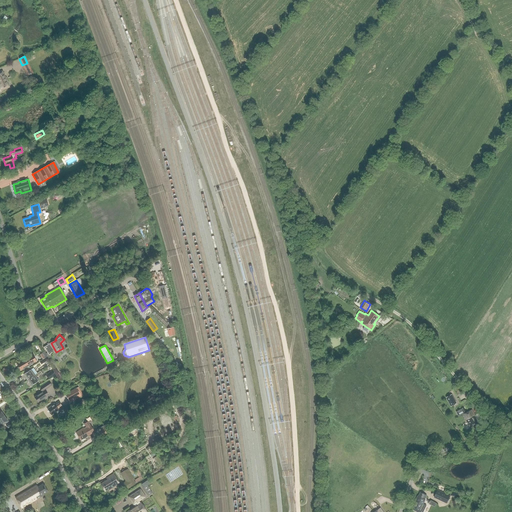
[(32,354),(25,359),(29,366),(36,361),(32,354)]
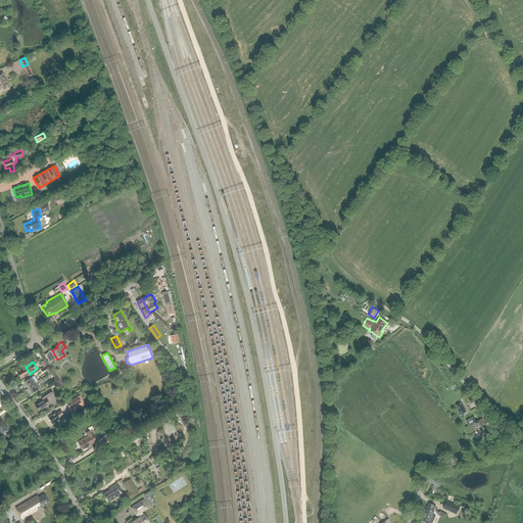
[(21,378),(30,374),(26,367),(17,372),(19,375),(18,376),(20,379),(21,378)]
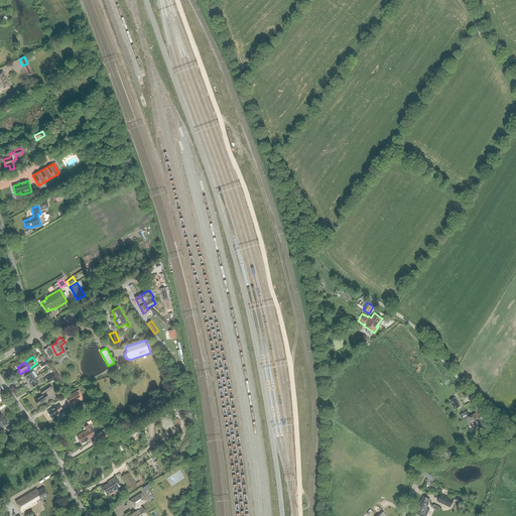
[(24,378),(27,383),(37,376),(33,371),(24,378)]
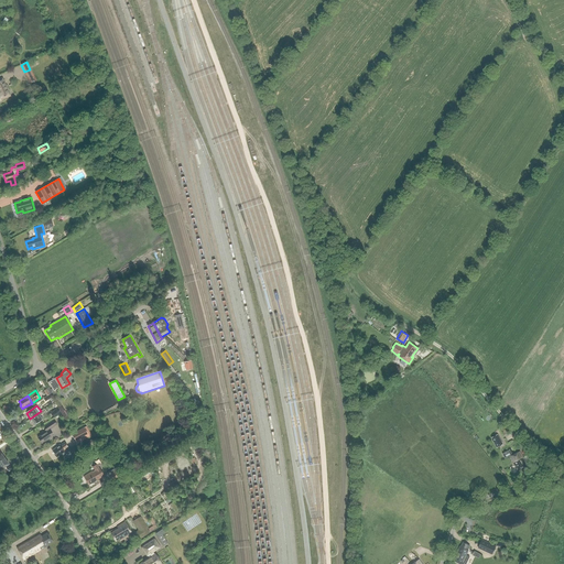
[(54,418),(60,413),(61,413),(57,408),(51,412),(53,415),(54,418)]
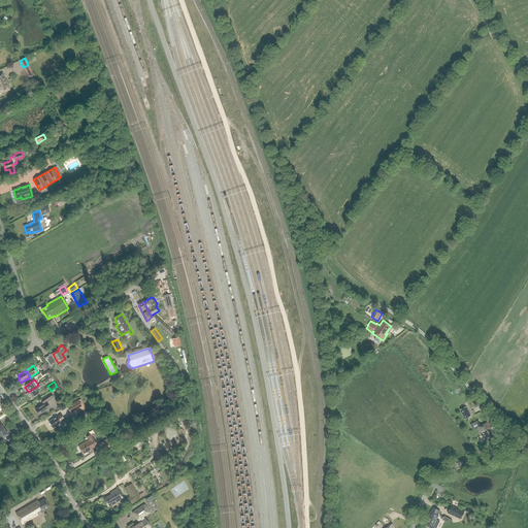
[(41,383),(38,385),(28,392),(32,397),(39,392),(37,389),(43,385),(41,383)]
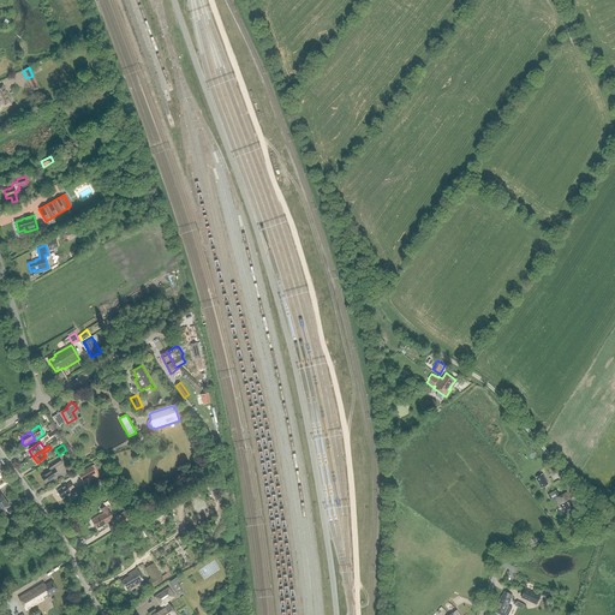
[(41,477),(46,484),(58,476),(54,470),(61,464),(58,459),(46,467),(48,471),(47,472),(47,473),(41,477)]
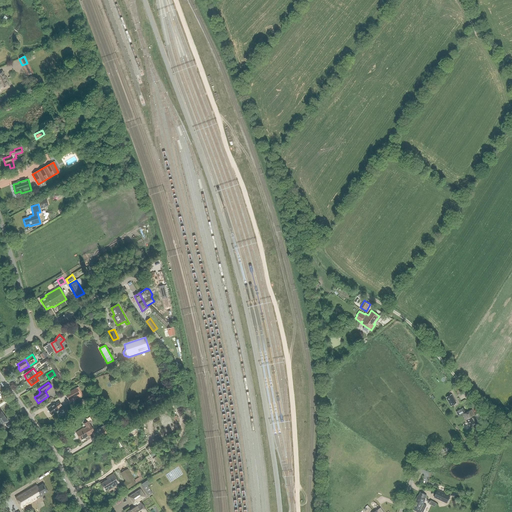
[(78,387),(65,394),(69,403),(83,395),(78,387)]
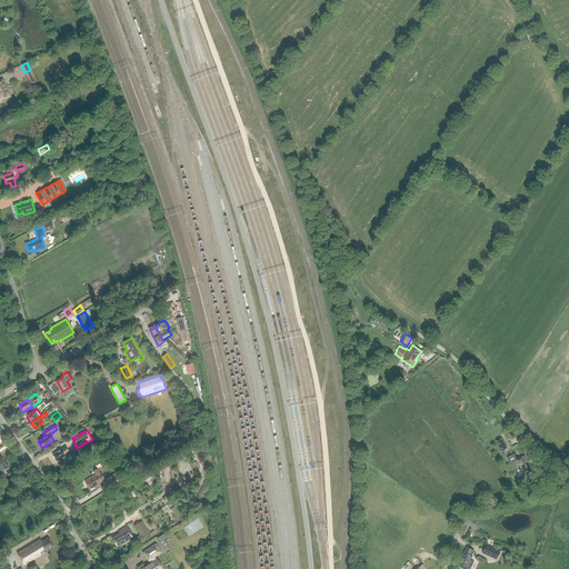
[(502,438),(496,441),(501,452),(508,449),(502,438)]
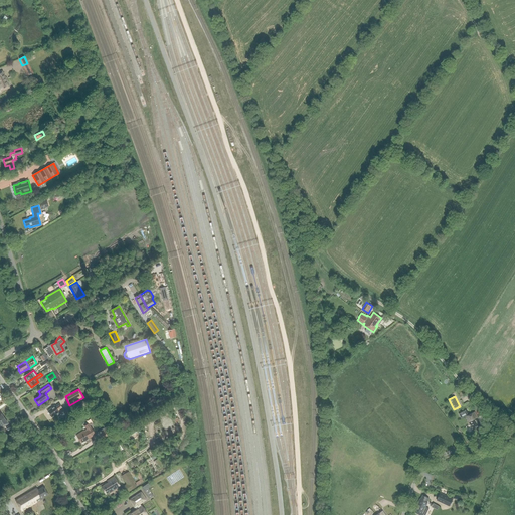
[(55,406),(48,411),(51,416),(55,413),(56,414),(59,412),(60,414),(64,411),(62,408),(58,404),(55,406)]
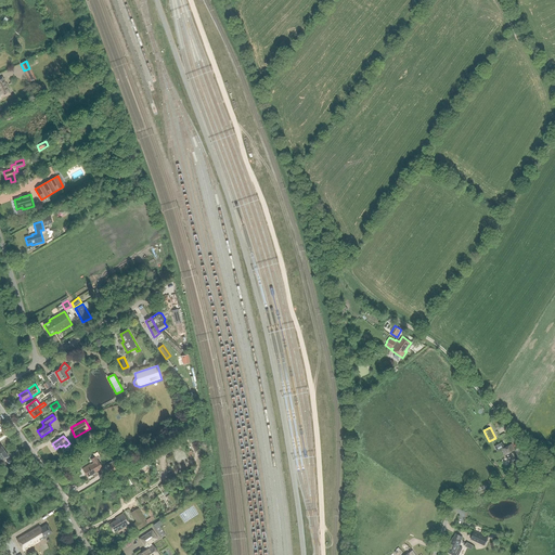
[(518,460),(514,452),(515,451),(511,444),(506,447),(503,441),(494,447),(498,452),(501,450),(506,460),(507,459),(511,463),(518,460)]
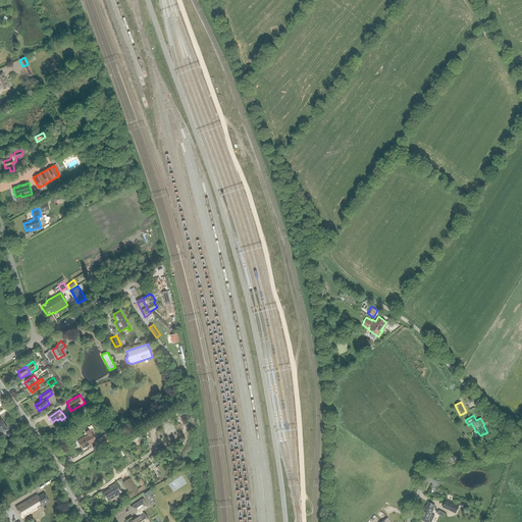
[(93,433),(92,433),(90,430),(87,432),(89,436),(87,437),(86,436),(77,441),(83,449),(97,440),(93,433)]
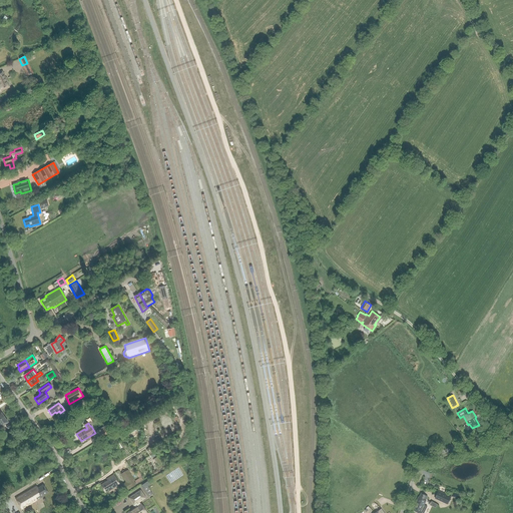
[(107,427),(98,433),(102,438),(110,433),(107,427)]
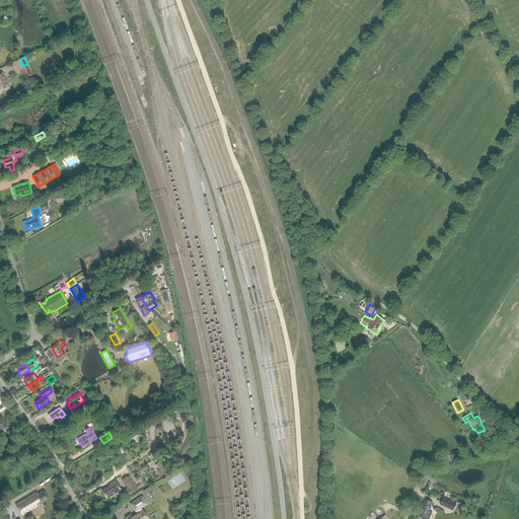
[(123,480),(127,489),(122,492),(126,497),(137,490),(129,476),(123,480)]
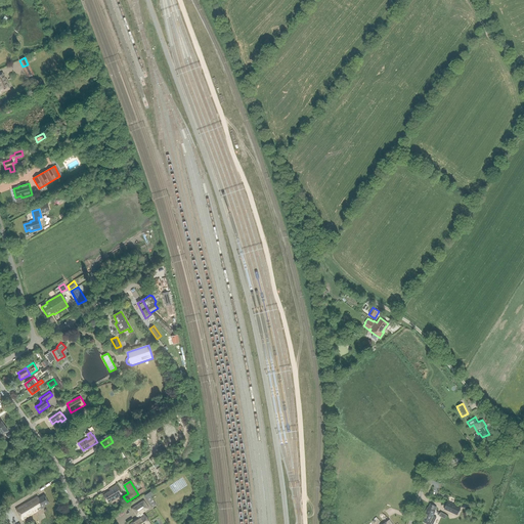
[(110,489),(111,491),(102,495),(107,504),(111,501),(112,501),(123,494),(118,486),(118,487),(117,485),(110,489)]
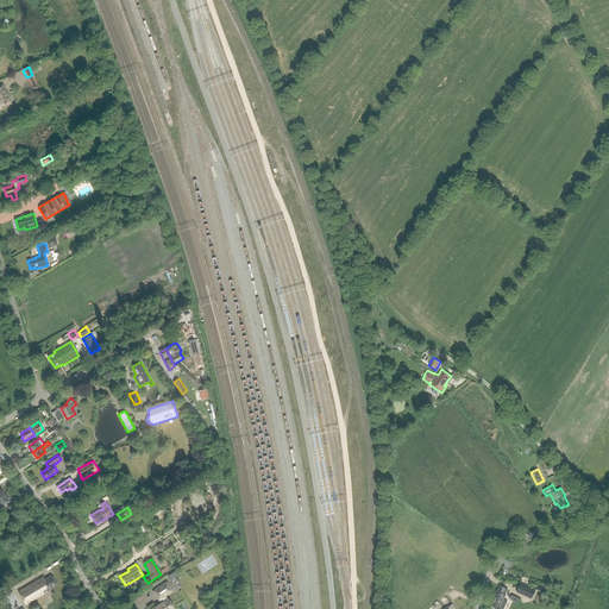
[(43,576),(18,591),(26,606),(45,595),(45,594),(52,589),(51,589),(57,585),(51,576),(45,579),(43,576)]
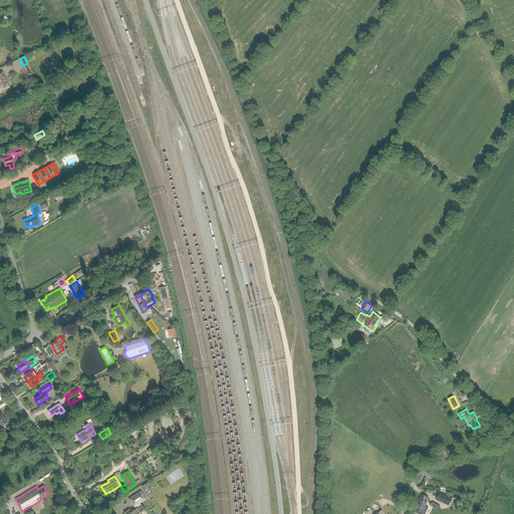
[(153,495),(148,488),(145,490),(150,498),(153,495)]
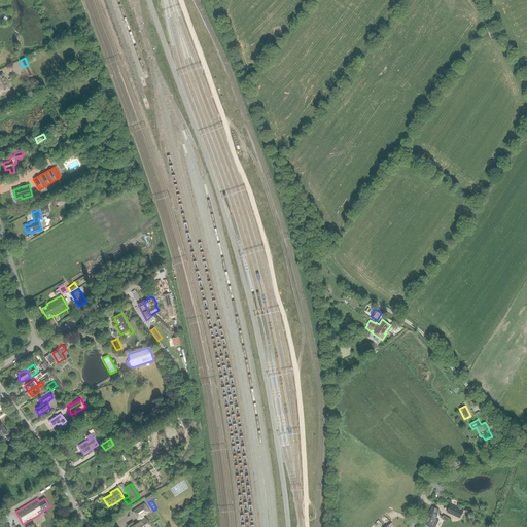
[(147,526),(150,526),(145,518),(144,519),(142,516),(145,514),(144,512),(147,510),(144,504),(133,512),(139,522),(131,526),(147,526)]
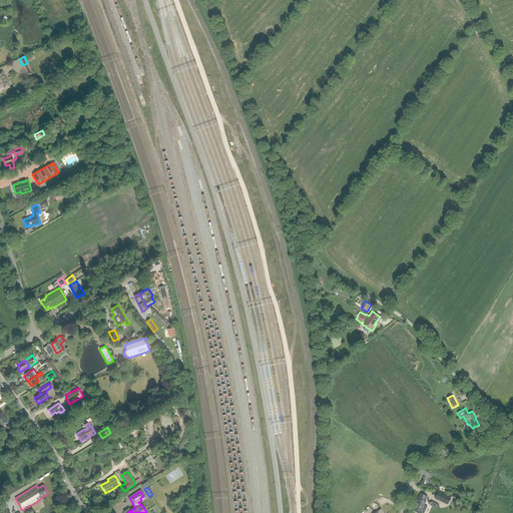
[(451,497),(438,491),(435,498),(447,505),(451,497)]
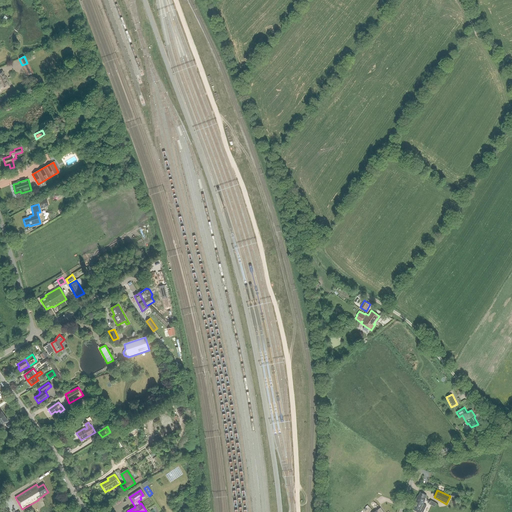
[(417,496),(412,507),(414,508),(413,510),(416,511),(423,511),(426,506),(423,504),(425,500),(424,499),(426,495),(420,492),(418,496),(417,496)]
